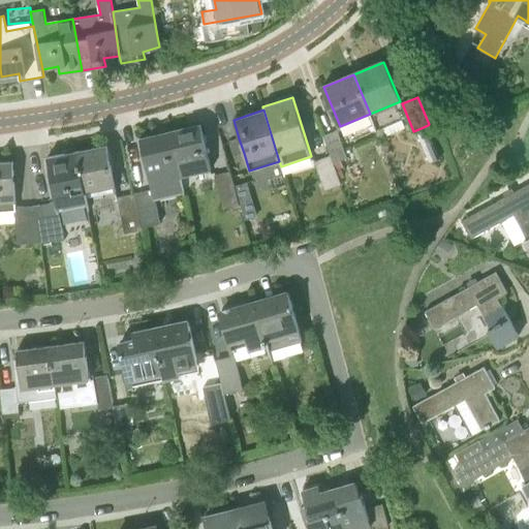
[(402,120),(398,122),(383,128),(384,131),(386,136),(405,128),(402,120)]
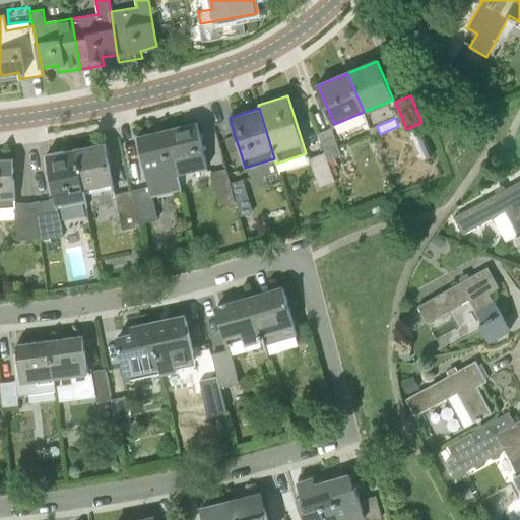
[(178,175),(208,168),(198,123),(168,129),(178,175)]
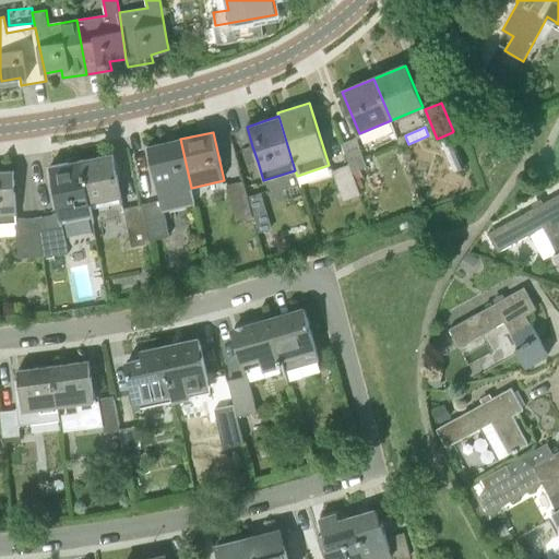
[(452,132),(442,137),(455,169),(466,165),(452,132)]
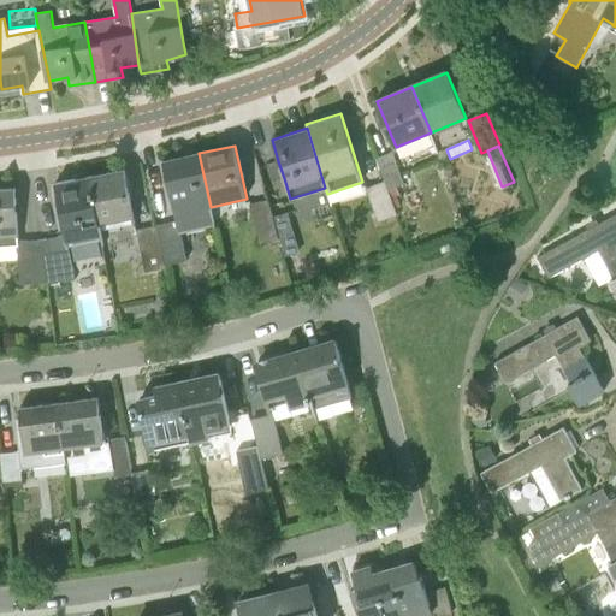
[(386,179),(390,189),(406,183),(394,152),(378,158),(386,179)]
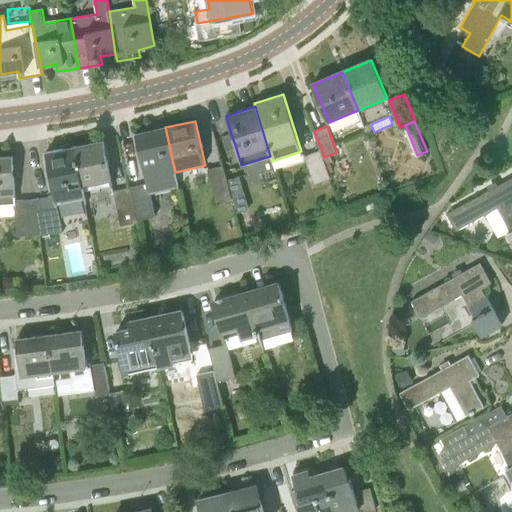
[(130,187),(137,220),(157,216),(153,198),(166,195),(165,190),(179,187),(175,172),(165,127),(136,134),(147,184),(130,187)]
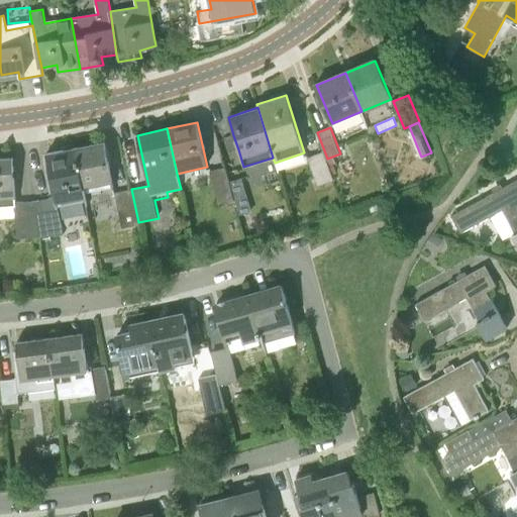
[(238,149),(233,135),(226,137),(230,152),(238,149)]
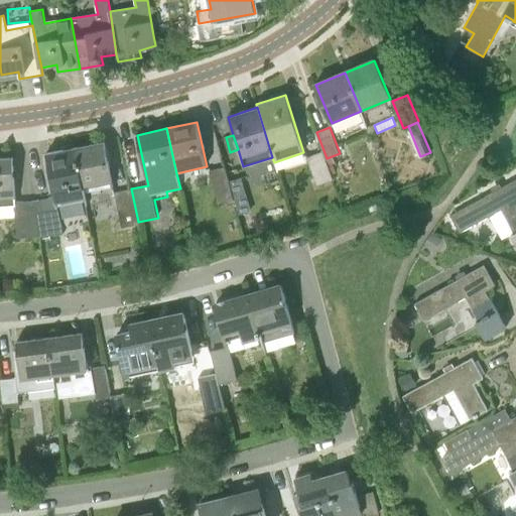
[(84,187),(112,182),(105,143),(76,148),(84,187)]
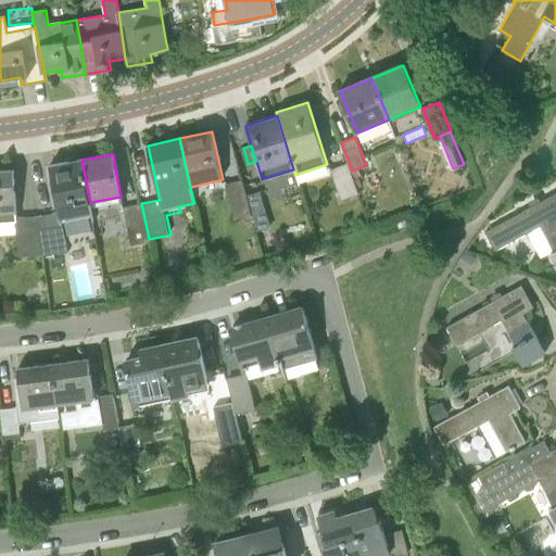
[(50,165),(59,213),(61,222),(62,222),(92,215),(90,202),(81,160),(50,165)]
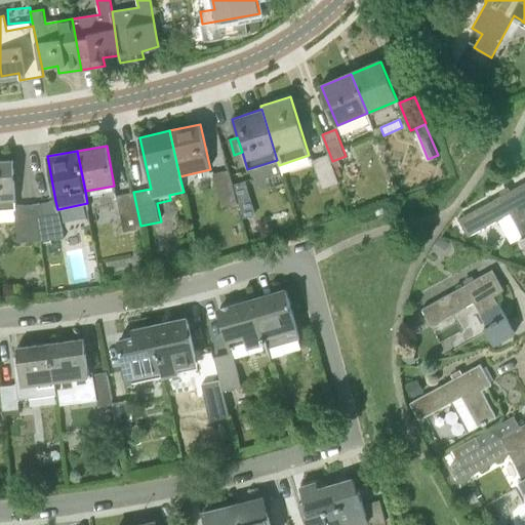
[(340,183),(332,161),(329,153),(313,159),(324,189),(340,183)]
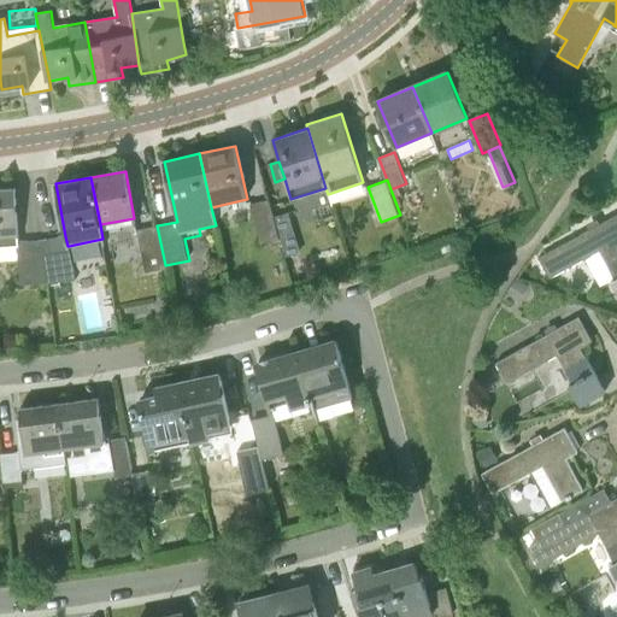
[(0,260),(19,259),(18,247),(19,247),(19,241),(15,189),(0,189),(0,260)]
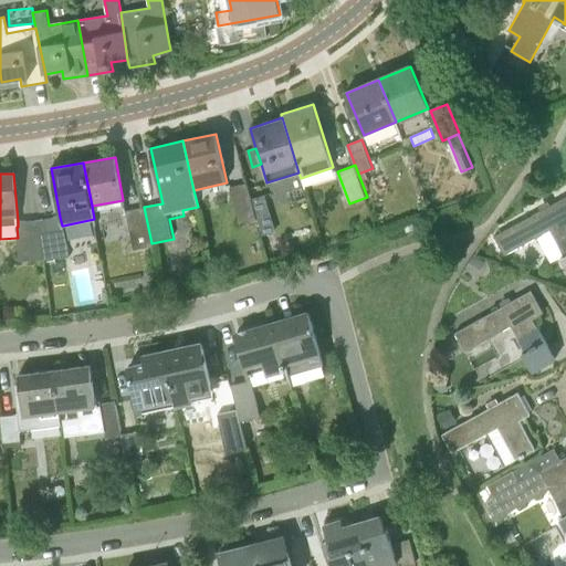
[(241,222),(258,219),(248,182),(231,187),(241,222)]
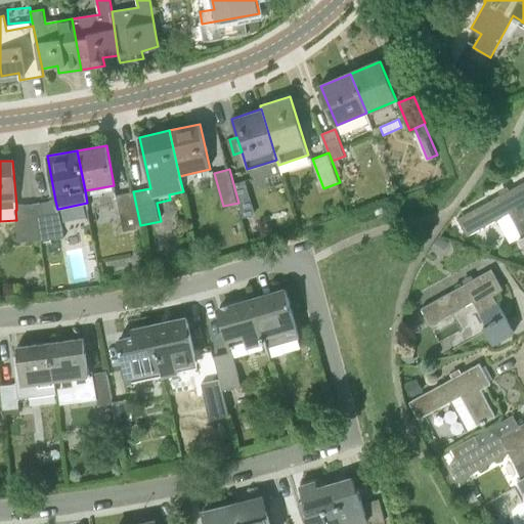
[(523,183),(457,219),(467,236),(509,213),(522,237),(519,238),(523,248),(523,183)]
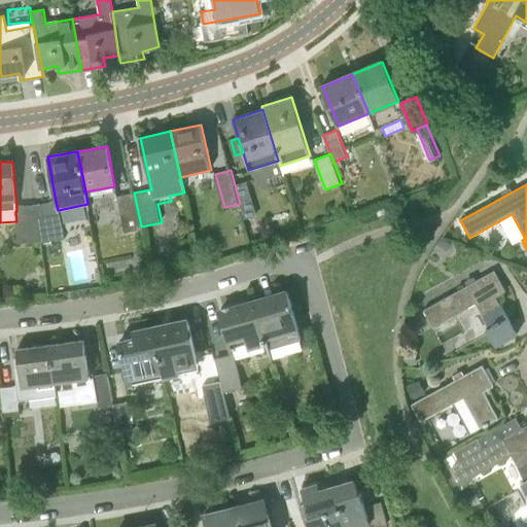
[(141,226),(134,192),(116,197),(125,233),(142,229),(141,226)]
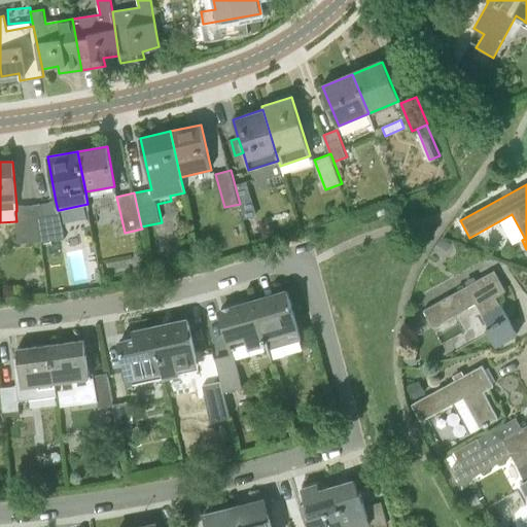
[(65,240),(59,210),(58,210),(56,202),(36,206),(41,241),(65,240)]
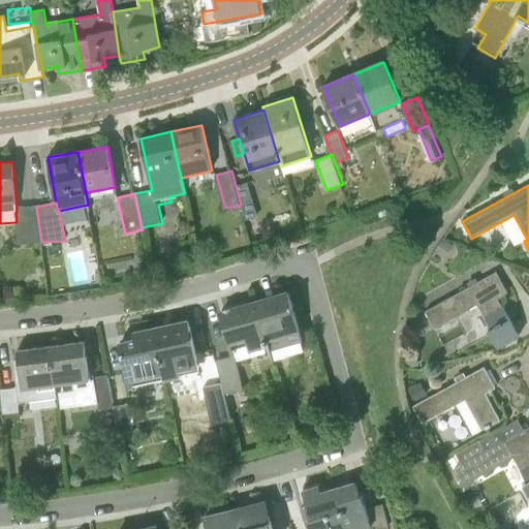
[(36,207),(17,207),(17,212),(16,212),(17,222),(18,244),(41,242),(36,207)]
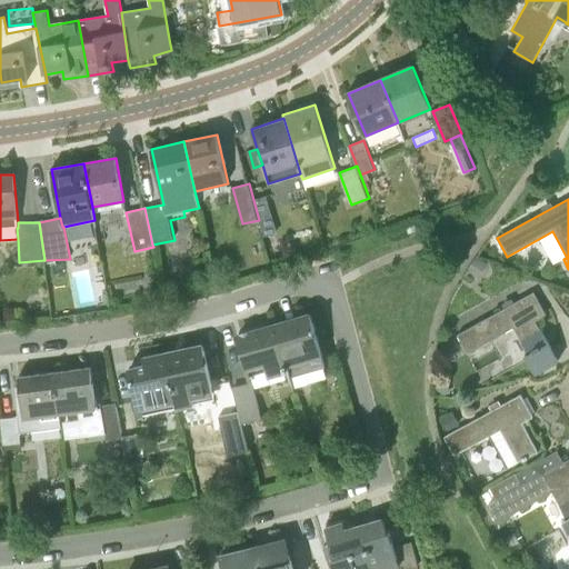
[(407,227),(409,233),(418,230),(416,223),(407,227)]
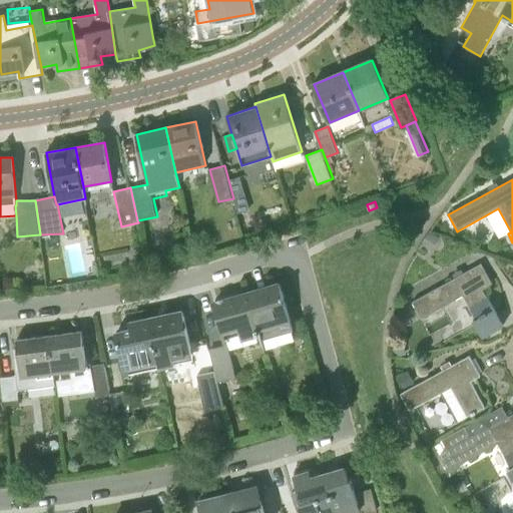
[(481,264),(412,302),(422,318),(463,295),(476,319),(473,320),(482,337),(503,325),(483,289),(492,283),(481,264)]
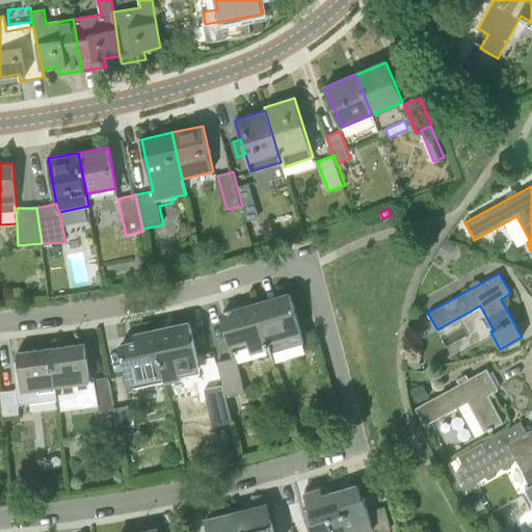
[(270,353),(304,343),(290,294),(256,303),(268,348),(270,353)]
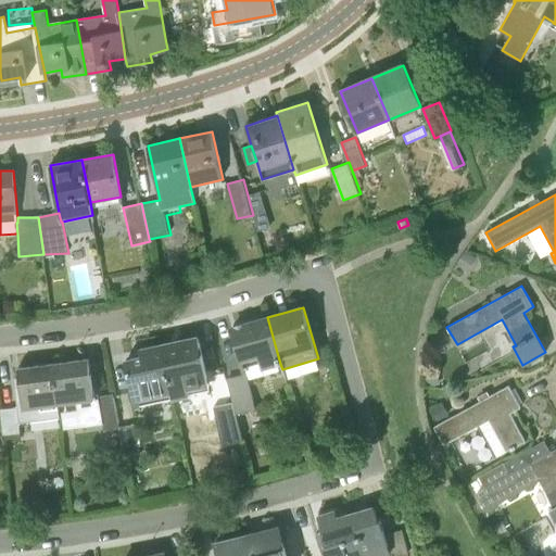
[(263,369),(280,364),(267,317),(232,328),(243,368),(261,364),(263,369)]
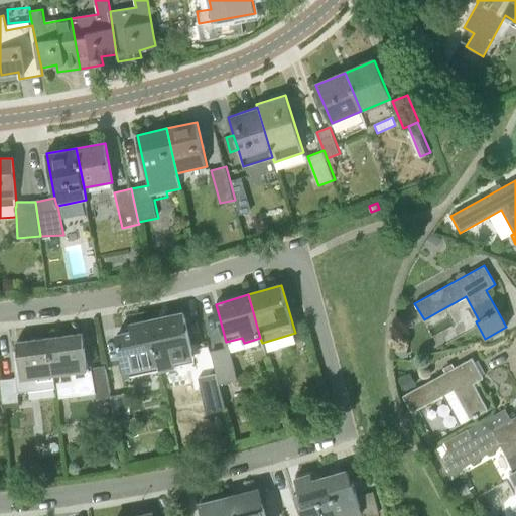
[(195,362),(194,357),(183,312),(164,317),(165,321),(151,325),(160,370),(176,366),(195,362)]
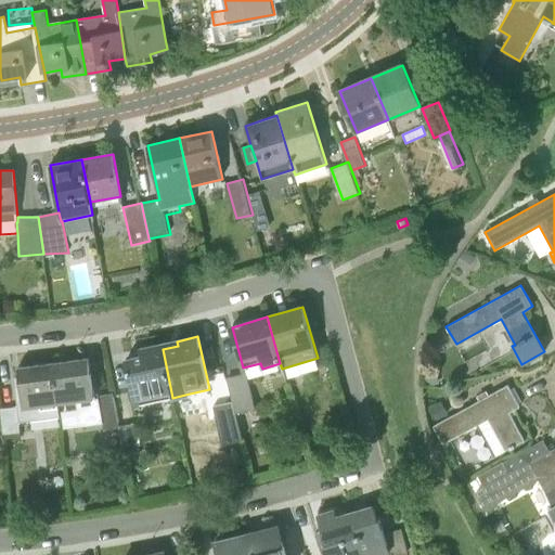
[(136,407),(172,398),(163,349),(162,344),(143,348),(145,356),(126,360),(136,407)]
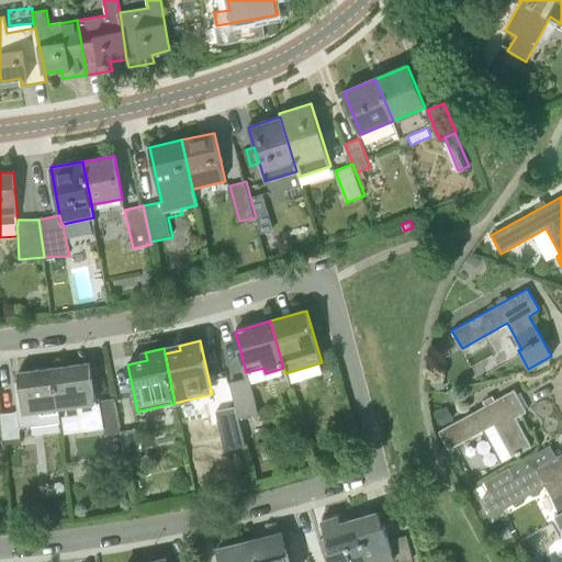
[(58,408),(96,404),(90,362),(53,368),(58,408)]
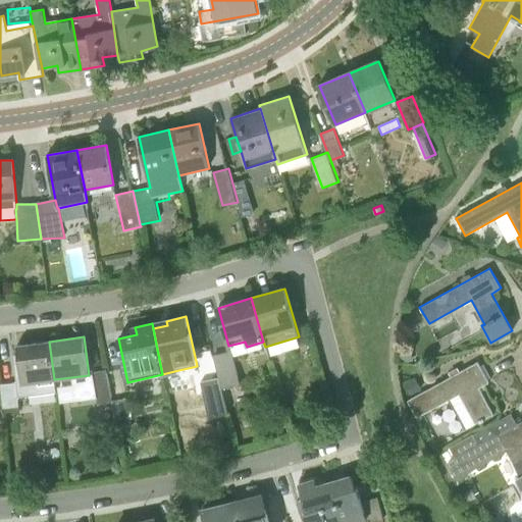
[(1,383),(2,394),(3,409),(19,407),(18,397),(56,393),(54,379),(49,342),(17,346),(18,356),(14,356),(17,382),(1,383)]
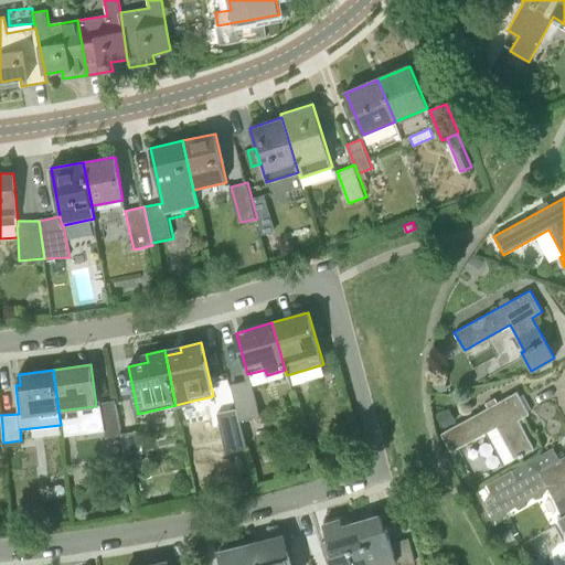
[(236,408),(240,420),(259,416),(251,379),(231,384),(236,408)]
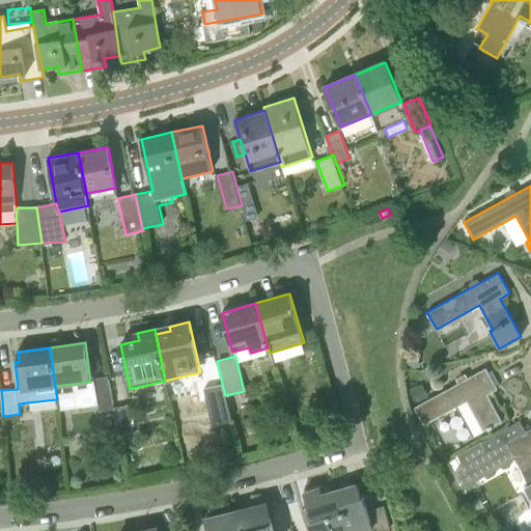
[(485,368),(415,408),(424,424),(468,400),(483,430),(487,428),(488,429),(493,427),(493,426),(502,420),(487,394),(498,389),(485,368)]
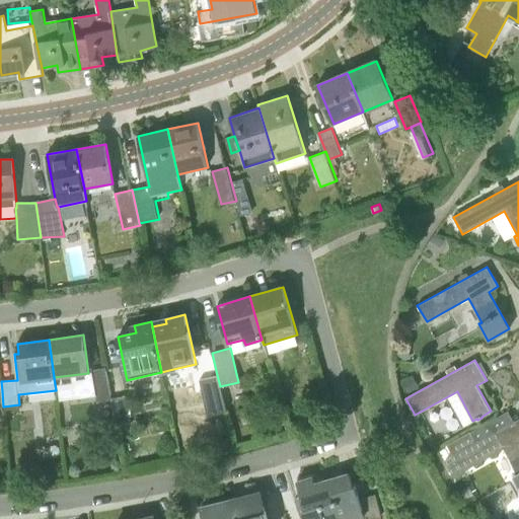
[(112,398),(105,367),(91,370),(97,401),(112,399),(112,398)]
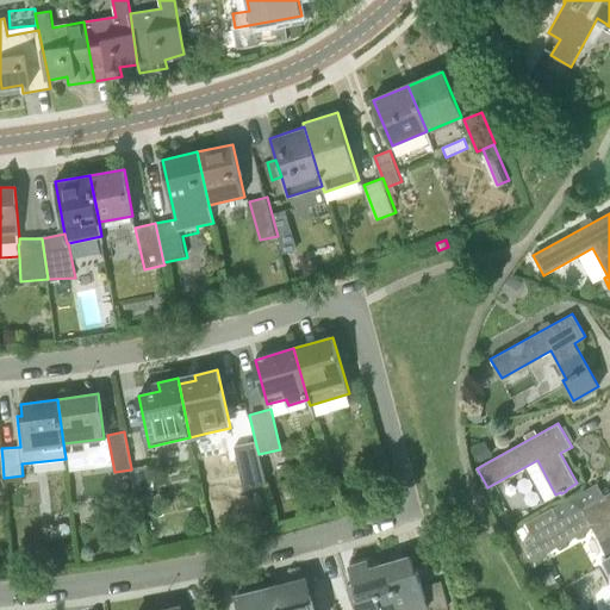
[(266,483),(259,454),(255,441),(234,447),(244,487),(266,483)]
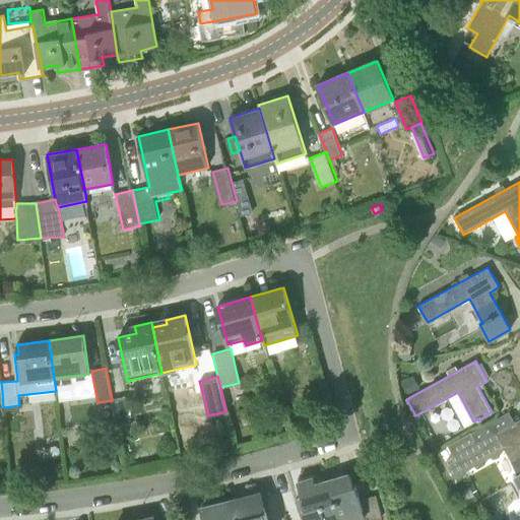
[(112,400),(116,425),(130,423),(125,396),(116,398),(112,399),(112,400)]
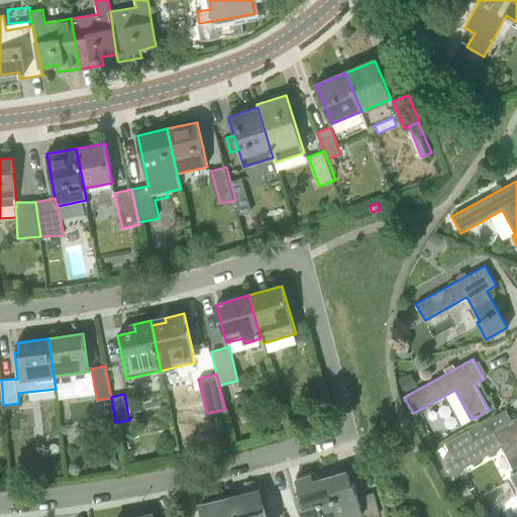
[(516,416),(472,441),(467,431),(445,442),(460,470),(502,446),(515,471),(511,473),(516,482),(516,416)]
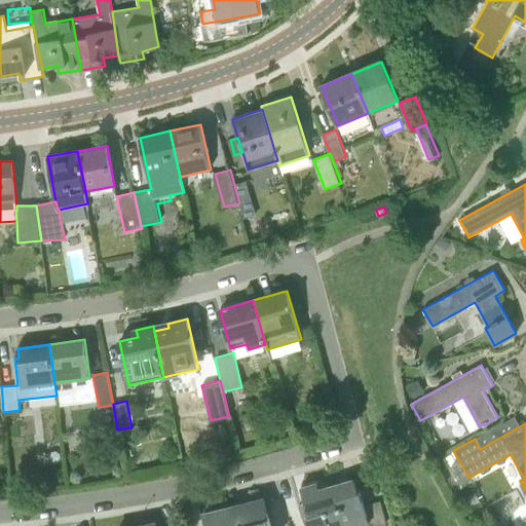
[(455,424),(441,436),(447,444),(462,433),(455,424)]
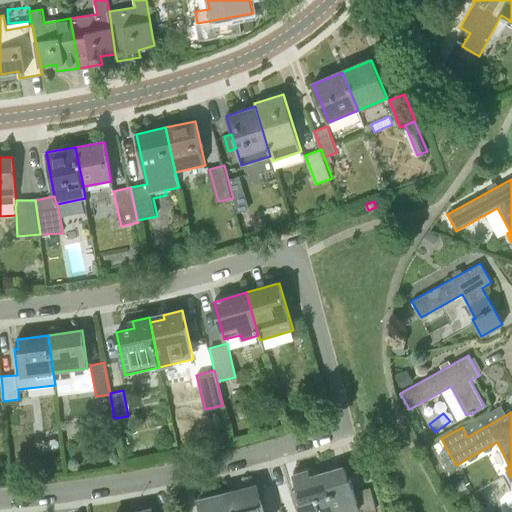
[(359,511),(363,511),(374,509),(376,508),(370,487),(355,492),(350,478),(348,478),(344,466),(324,473),(336,511),(350,511),(359,509),(359,511)]
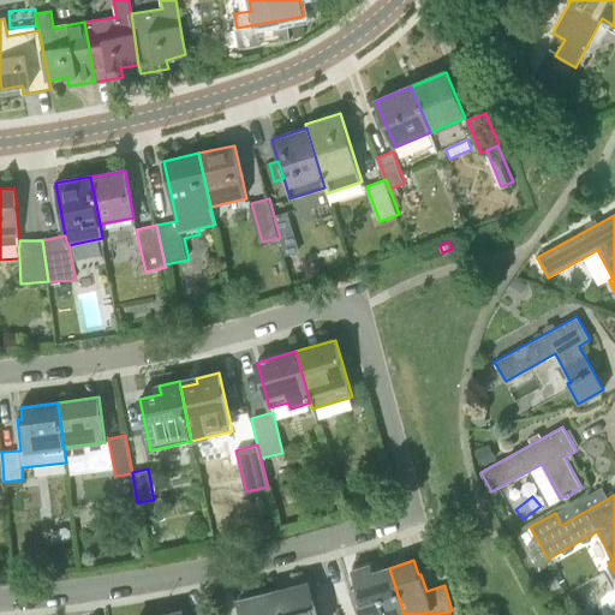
[(404,614),(389,568),(374,573),(371,565),(352,571),(360,601),(358,602),(362,614),(404,614)]
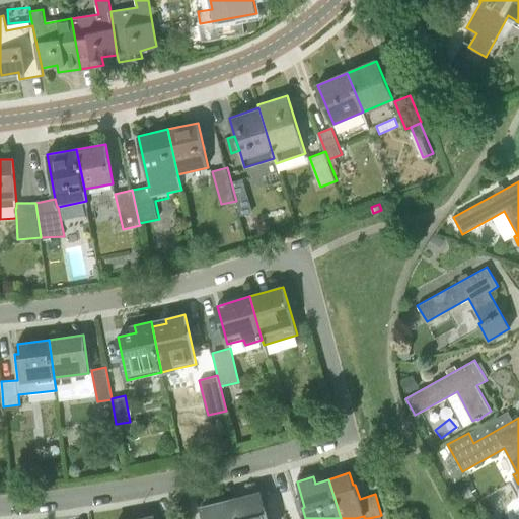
[(238,518),(267,518),(261,492),(233,499),(238,518)]
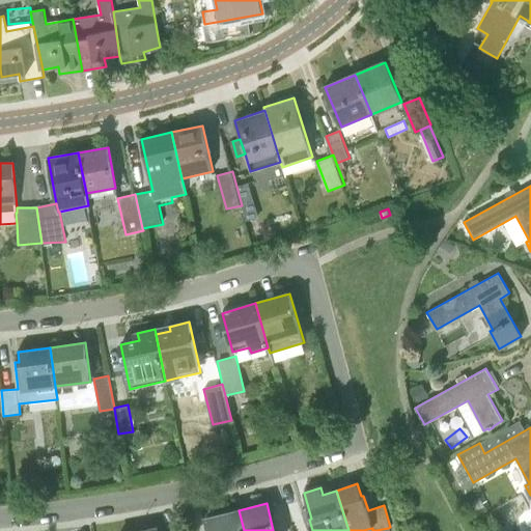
[(208,530),(244,530),(239,510),(206,519),(208,530)]
